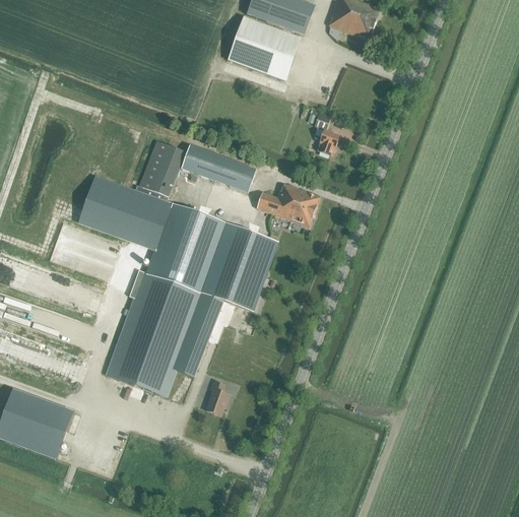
[(240,0),(236,10),(304,35),(315,5),(301,0),(240,0)]
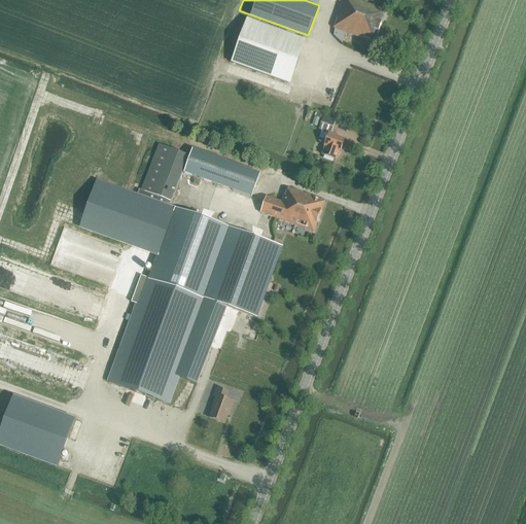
[(373,41),(385,9),(360,0),(342,0),(336,16),(337,18),(334,26),(373,41)]
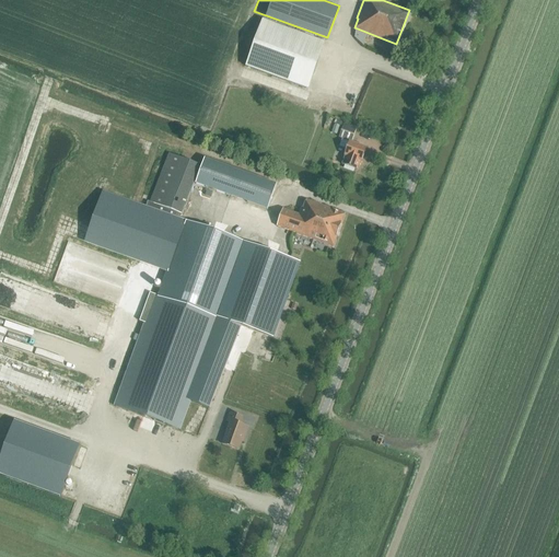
[(324,39),(261,16),(244,64),(306,86),(324,39)]
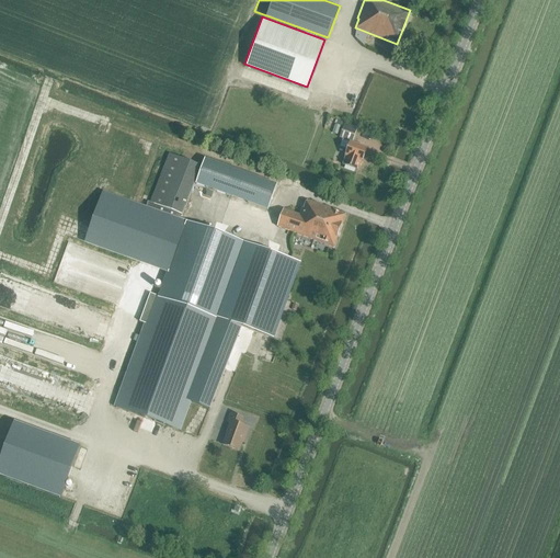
[(102,115),(100,123),(107,126),(111,117),(102,115)]
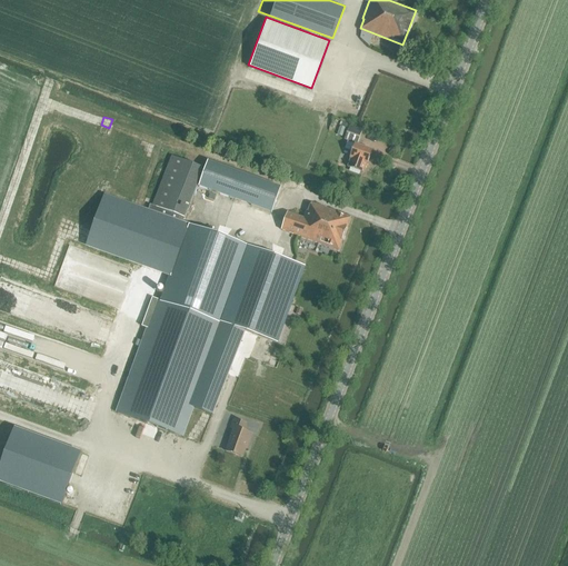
[(348,121),(342,137),(356,141),(361,127),(348,121)]
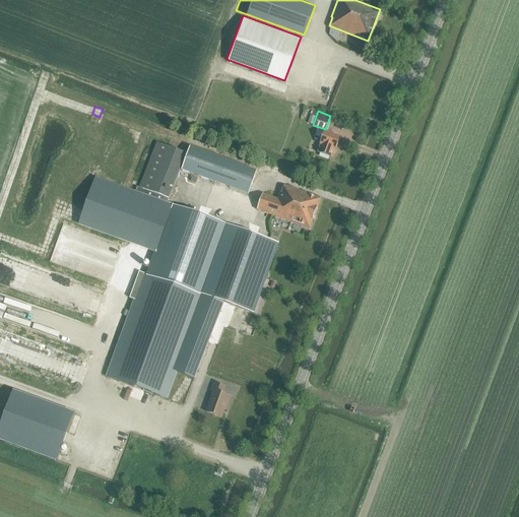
[(321,136),(319,141),(320,142),(317,149),(331,154),(334,147),(335,147),(339,135),(324,130),(317,127),(314,134),(321,136)]
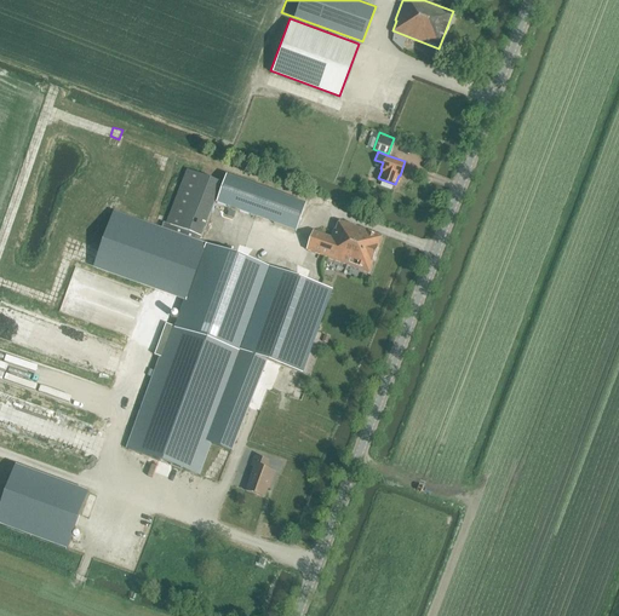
[(230,449),(263,357),(299,370),(330,286),(206,242),(198,239),(219,180),(185,167),(165,222),(161,220),(159,226),(114,211),(93,265),(184,298),(175,326),(166,323),(155,353),(161,356),(129,449),(198,473),(208,441),(230,449)]
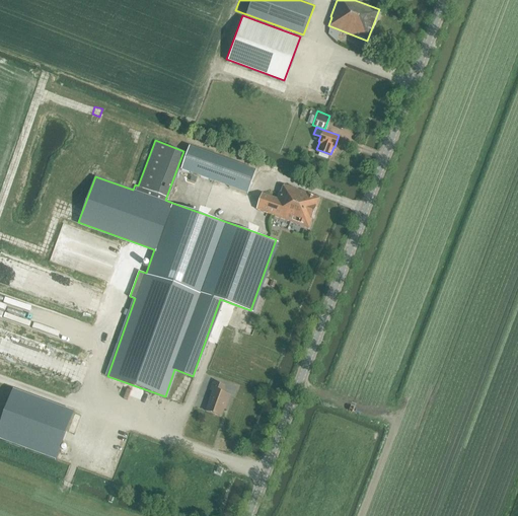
[(188,144),(179,167),(246,192),(254,167),(188,144)]
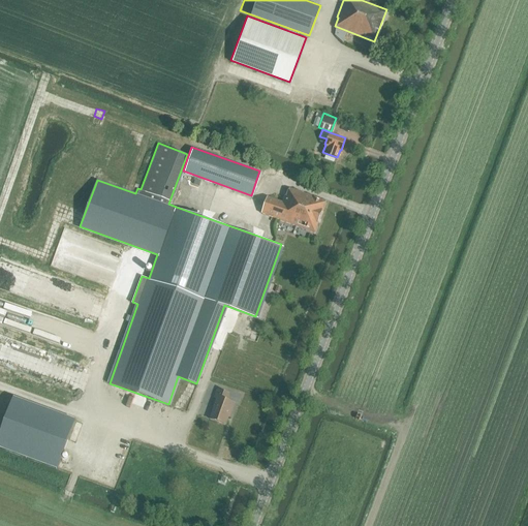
[(314,230),(325,199),(289,187),(286,194),(284,193),(282,200),(267,194),(260,211),(314,230)]
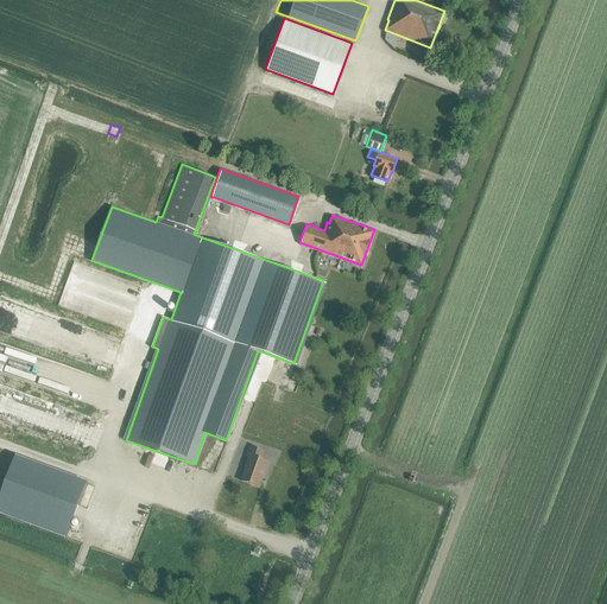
[(316,317),(315,325),(324,326),(326,318),(316,317)]
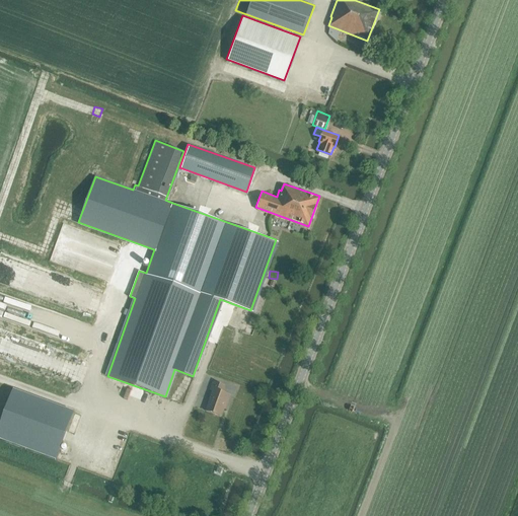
[(211,389),(205,409),(220,414),(224,401),(226,402),(228,394),(221,391),(223,384),(211,380),(208,388),(211,389)]
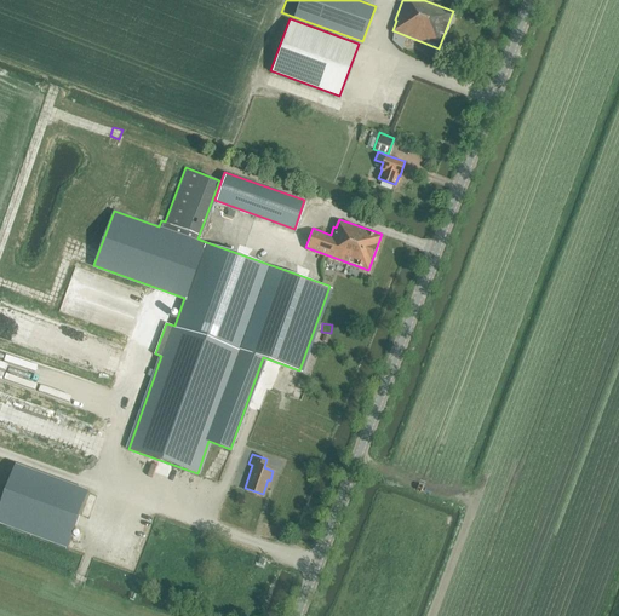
[(87,490),(15,462),(0,500),(0,522),(67,547),(87,490)]
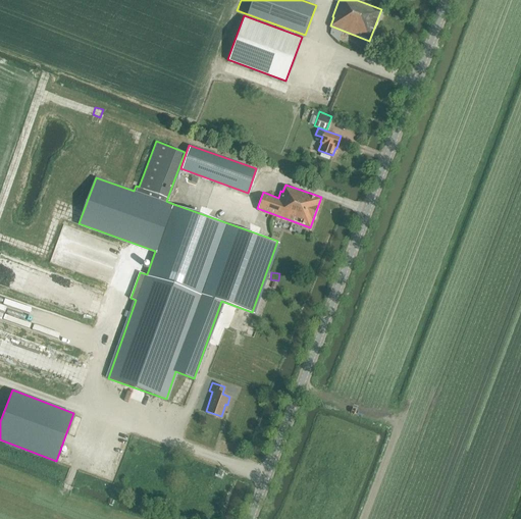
[(68,469),(66,479),(73,480),(75,470),(68,469)]
